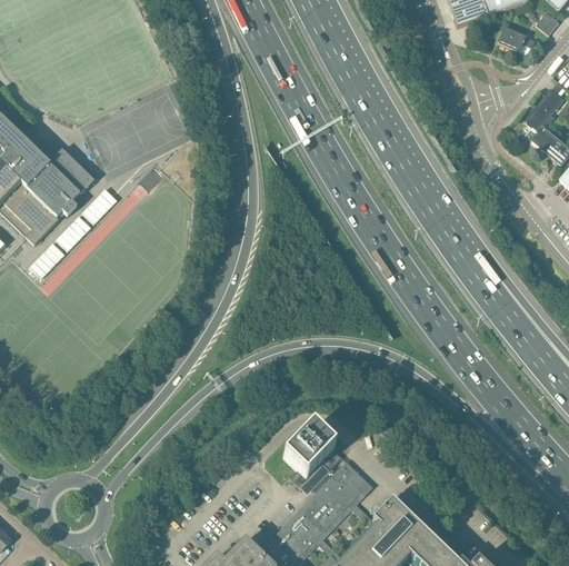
[(541,0),(558,12),(567,0),(446,0),(452,19),(456,28),(537,0),(541,0)]
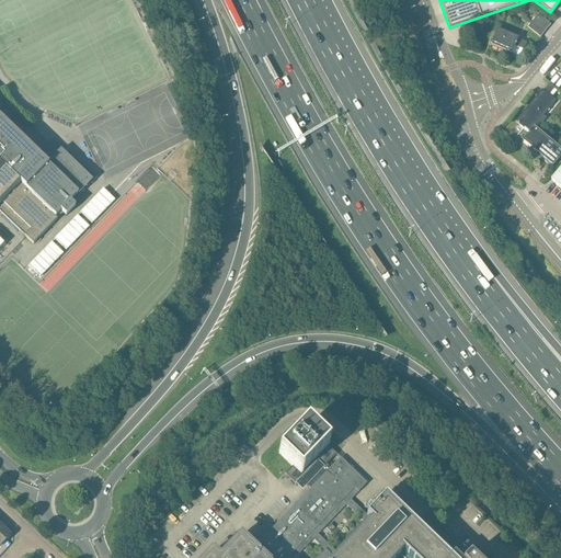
[(537,12),(527,25),(540,35),(550,22),(537,12)]
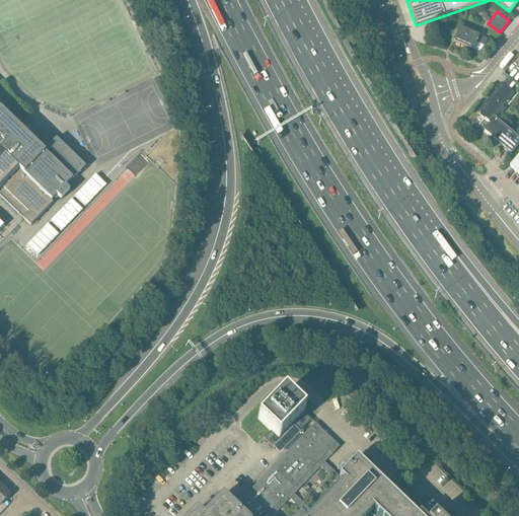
[(487,38),(478,34),(479,33),(460,25),(454,40),(472,48),(472,47),(480,50),(484,43),(485,44),(487,38)]
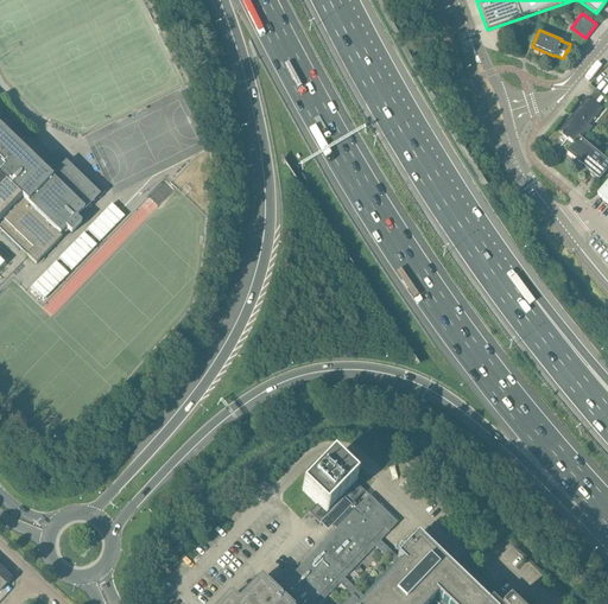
[(191,86),(191,84),(182,89),(187,100),(196,95),(191,86)]
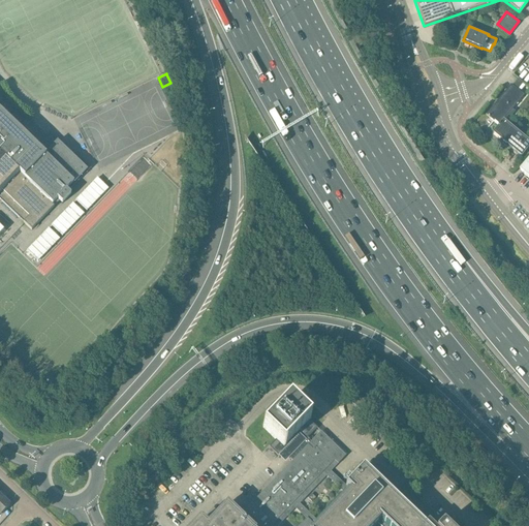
[(501,123),(505,118),(504,117),(525,93),(518,88),(524,81),(519,76),(514,84),(511,82),(487,113),(494,119),(495,118),(501,123)]
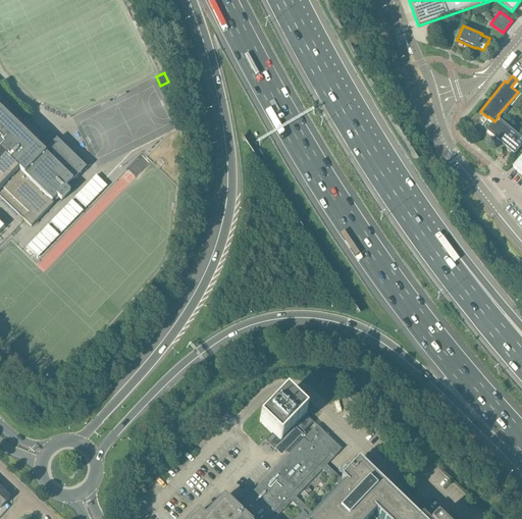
[(0,195),(23,217),(31,224),(53,201),(58,196),(61,199),(69,190),(66,187),(90,163),(76,151),(72,155),(50,133),(39,145),(0,107),(0,195)]
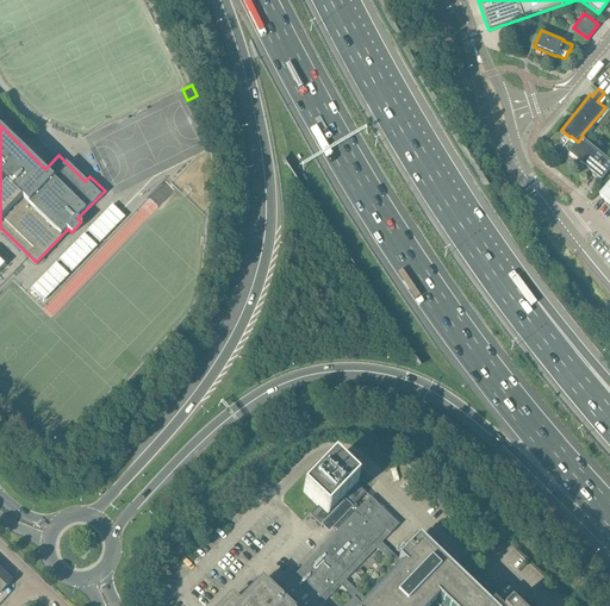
[(603,177),(609,168),(609,158),(583,136),(578,142),(571,150),(603,177)]
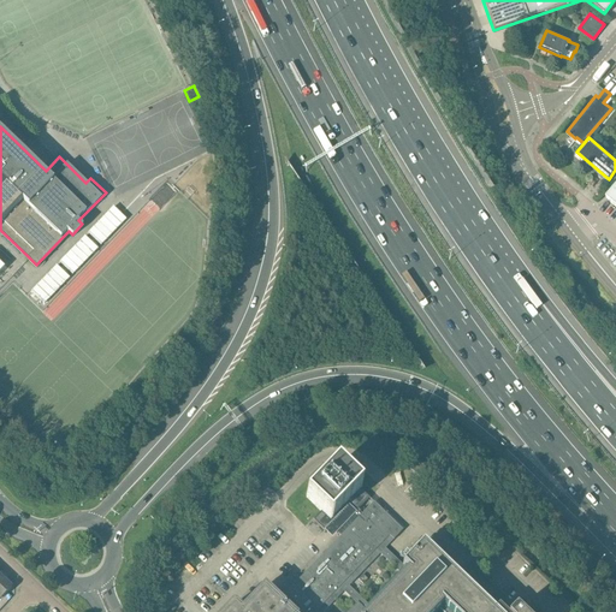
[(106,211),(88,230),(95,237),(101,243),(125,218),(112,205),(106,211)]
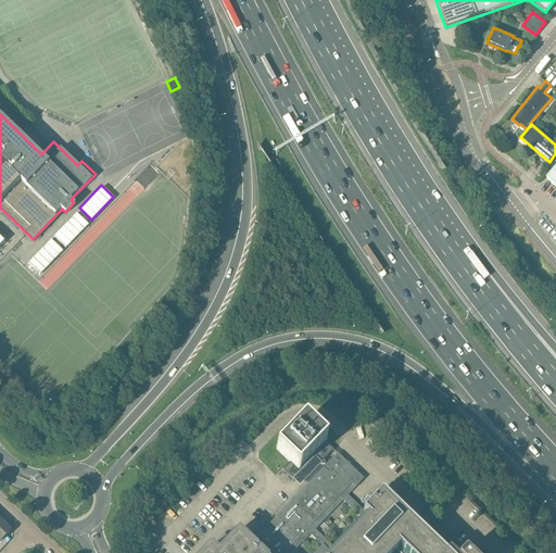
[(76,211),(53,235),(60,240),(65,246),(88,223),(83,217),(76,211)]
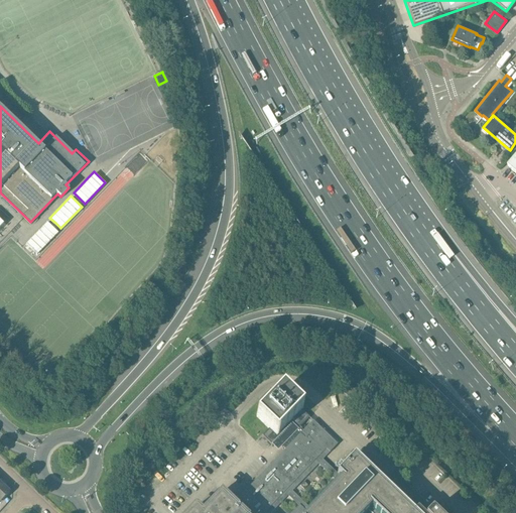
[(46,221),(26,242),(32,248),(37,253),(57,231),(52,227),(46,221)]
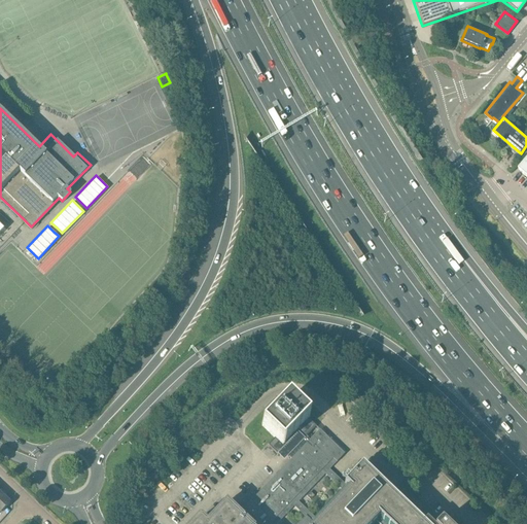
[(349,397),(360,408),(366,400),(355,390),(349,397)]
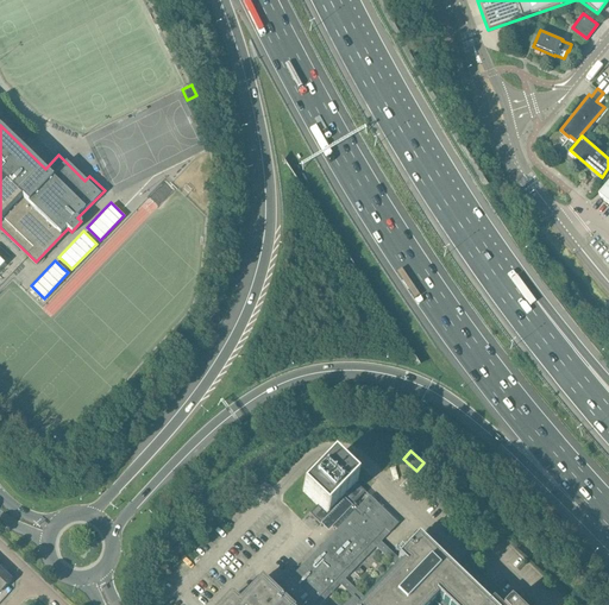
[(225,599),(219,604),(515,604),(509,599),(503,604),(498,604),(493,599),(489,602),(450,563),(449,563),(445,560),(432,547),(418,534),(397,555),(381,540),(384,536),(399,522),(369,493),(358,505),(353,502),(365,490),(356,480),(357,479),(333,457),(303,489),(318,503),(309,511),(319,521),(320,522),(321,523),(326,517),(332,523),(333,524),(336,527),(337,527),(296,569),(294,567),(290,563),(269,585),(262,578),(262,579),(261,578),(256,583),(256,584),(250,590),(249,588),(244,594),(244,596),(238,602),(233,597),(232,596),(231,596),(230,596),(228,596),(225,599)]
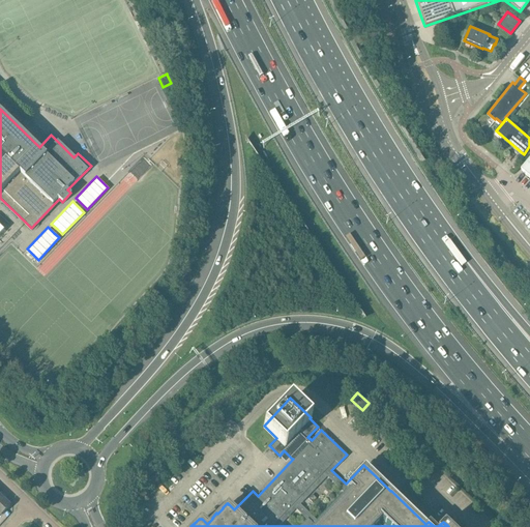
[(0,513),(10,503),(1,495),(0,495),(0,513)]
